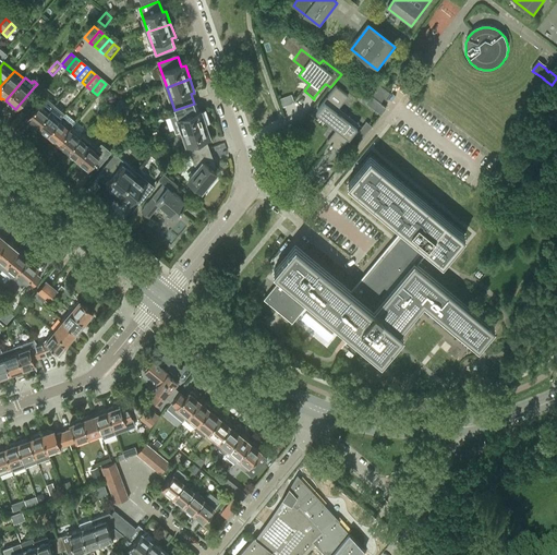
[(111,88),(106,84),(97,95),(101,99),(111,88)]
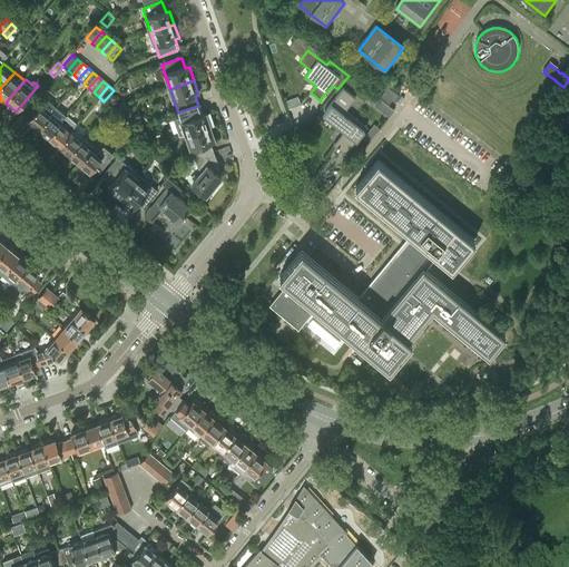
[(385,86),(376,97),(390,107),(393,101),(395,103),(395,104),(400,98),(385,86)]
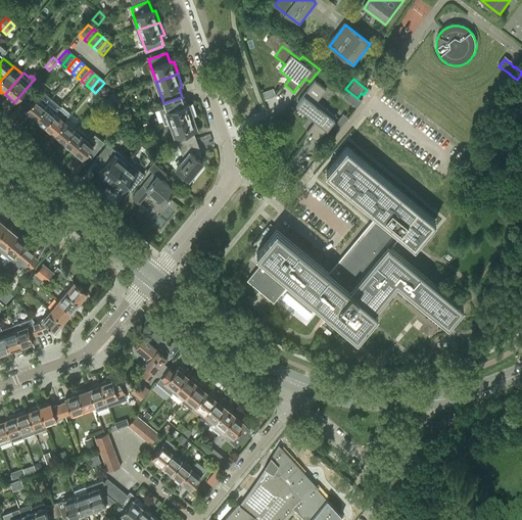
[(298,105),(296,107),(317,123),(309,134),(307,134),(306,135),(318,144),(326,134),(335,122),(335,121),(337,117),(336,117),(335,117),(316,102),(325,91),(326,93),(327,92),(316,83),(298,105)]
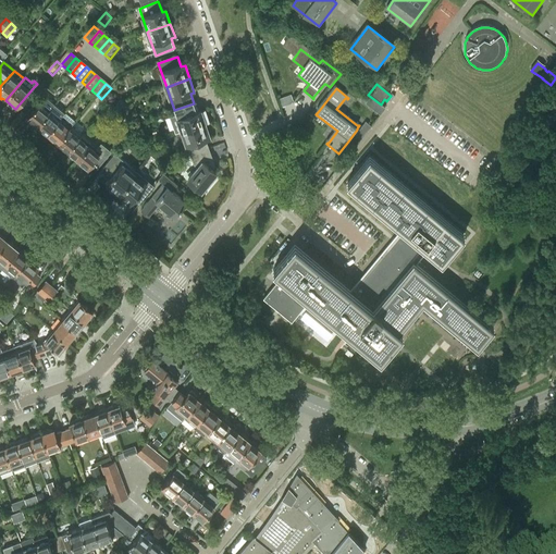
[(284,107),(295,102),(292,96),(281,100),(284,107)]
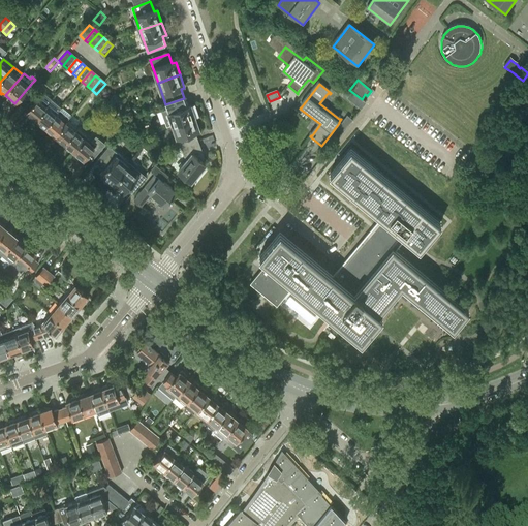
[(35,121),(52,101),(42,93),(26,113),(30,116),(29,118),(34,122),(35,121)]
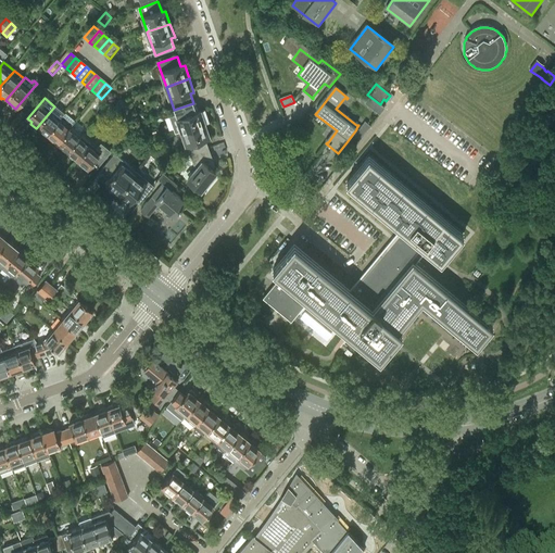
[(122,113),(127,105),(121,100),(115,107),(122,113)]
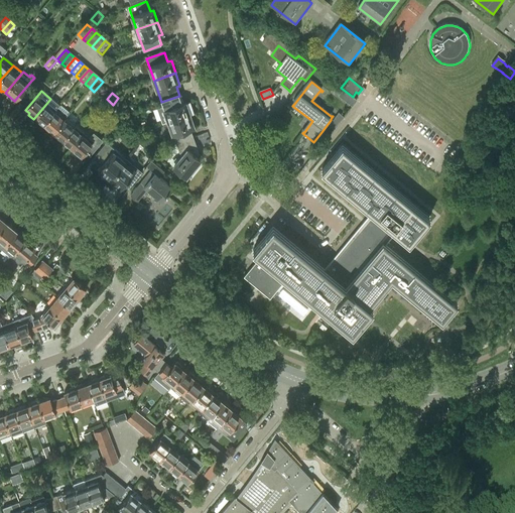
[(179,96),(161,102),(169,123),(190,116),(185,104),(182,105),(179,96)]
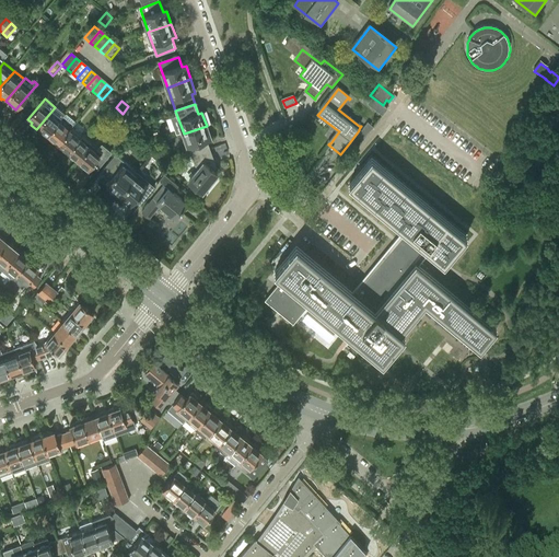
[(47,139),(66,116),(55,107),(37,128),(42,131),(41,134),(47,139)]
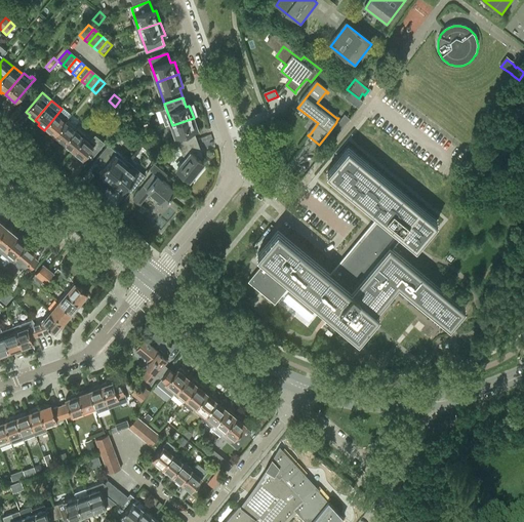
[(54,136),(68,121),(72,116),(63,108),(62,109),(44,130),(49,134),(51,133),(54,136)]
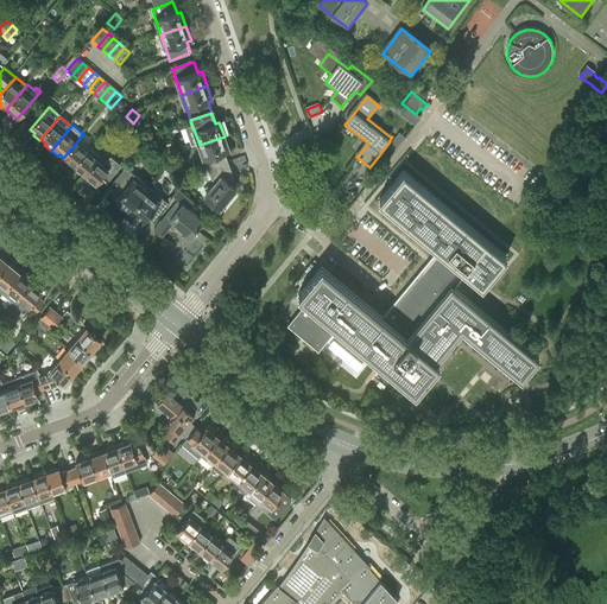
[(153,141),(159,134),(153,129),(147,137),(153,141)]
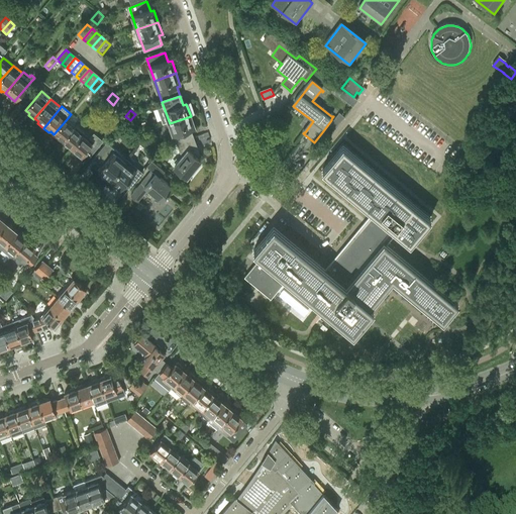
[(340,115),(336,119),(341,123),(345,119),(340,115)]
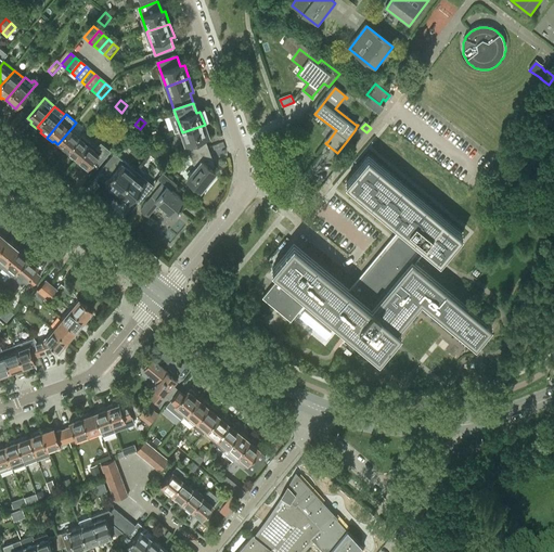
[(205,125),(182,132),(190,156),(209,150),(206,140),(209,138),(205,125)]
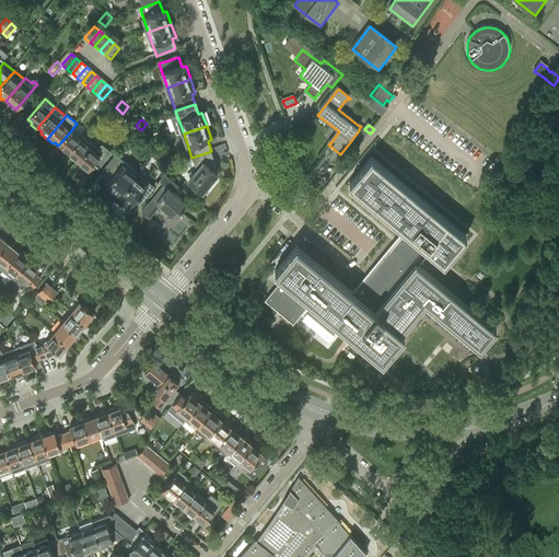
[(72,129),(58,146),(62,149),(61,150),(67,155),(82,137),(72,129)]
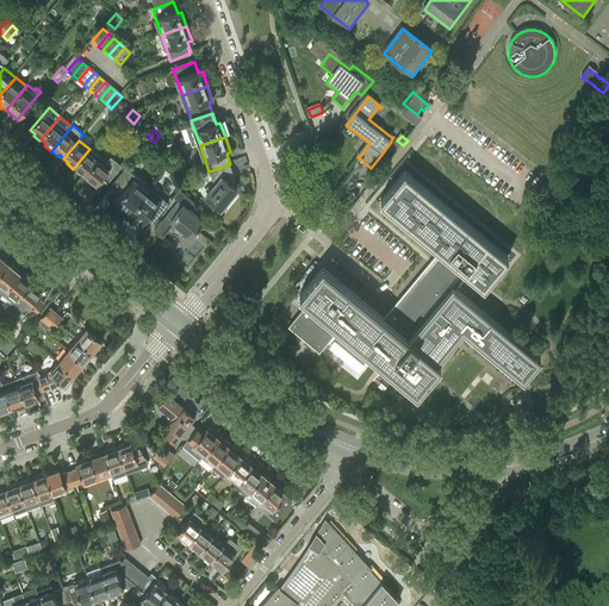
[(89,149),(73,169),(80,175),(81,173),(85,175),(99,158),(89,149)]
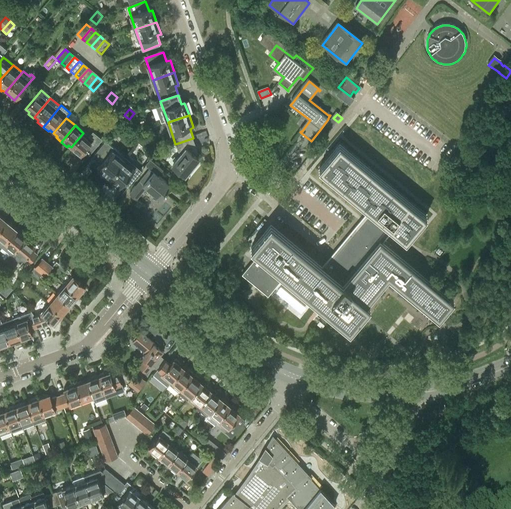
[(93,135),(90,138),(83,133),(71,147),(74,150),(72,151),(76,155),(78,153),(81,156),(85,152),(90,156),(101,142),(93,135)]
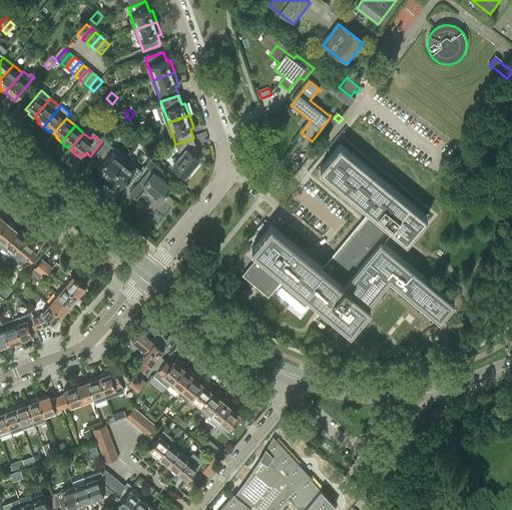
[(200,146),(209,145),(207,134),(199,135),(200,146)]
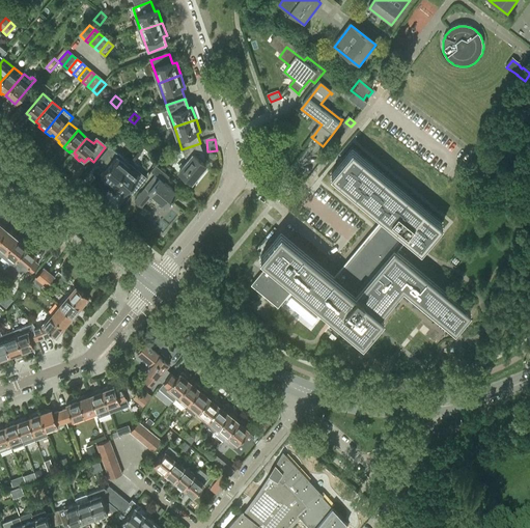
[(200,143),(182,149),(185,159),(189,162),(179,173),(192,184),(206,166),(203,163),(205,160),(200,143)]
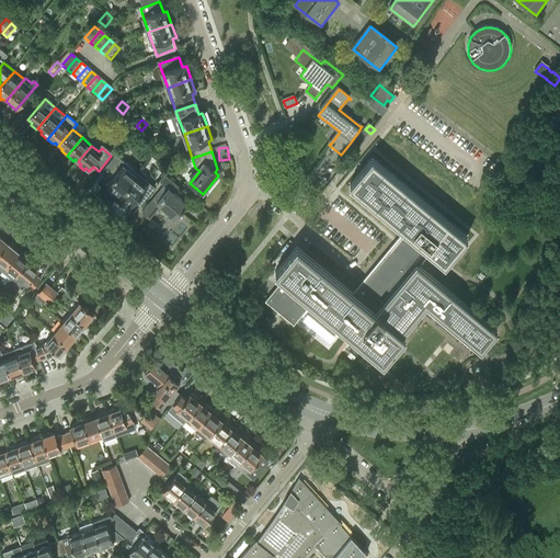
[(114,158),(101,175),(110,183),(107,186),(120,197),(138,174),(116,157),(114,158)]
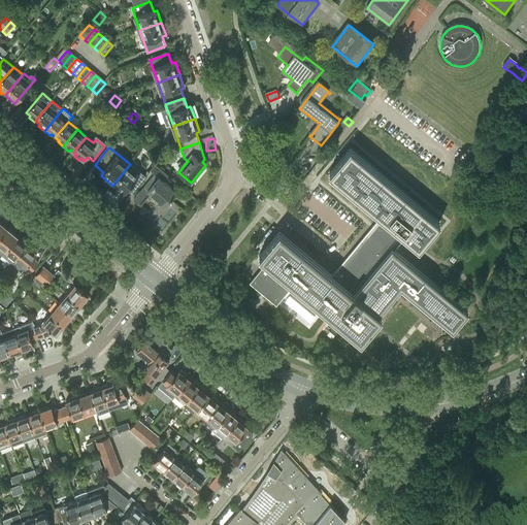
[(350,151),(329,175),(381,219),(382,219),(374,228),(334,279),(355,295),(355,294),(358,297),(362,291),(358,288),(362,282),(367,286),(371,281),(368,280),(393,251),(395,252),(405,239),(419,251),(429,238),(431,235),(440,225),(350,151)]
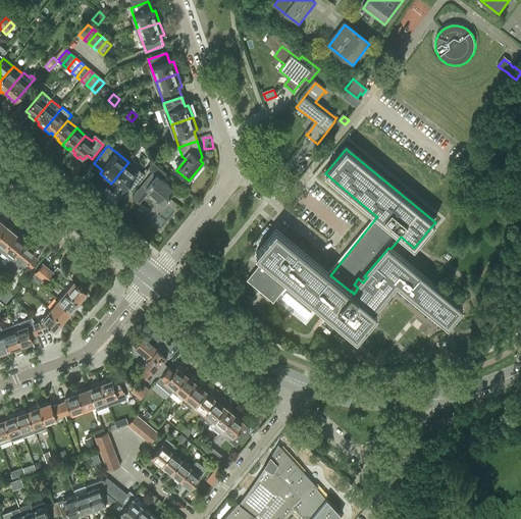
[(128,162),(111,184),(122,193),(126,188),(132,192),(145,175),(128,162)]
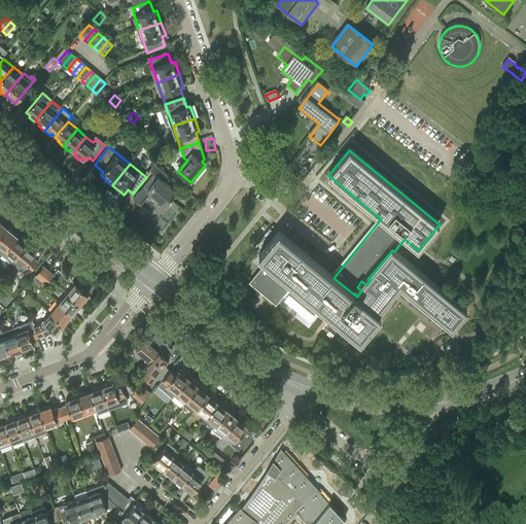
[(134,202),(141,207),(151,195),(166,207),(176,194),(162,181),(167,176),(155,167),(150,172),(155,176),(134,202)]
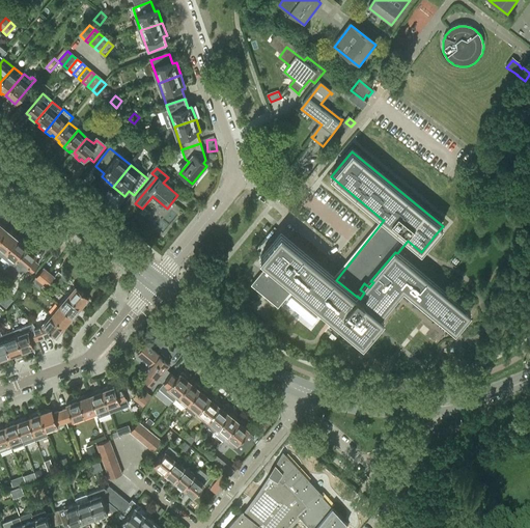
[(395,252),(370,281),(373,282),(369,287),(364,283),(360,289),(364,293),(360,299),(357,296),(355,299),(313,266),(330,246),(304,224),(289,242),(282,235),(261,259),(270,267),(252,286),(278,308),(297,285),(338,321),(333,326),(357,345),(360,341),(363,344),(383,321),(380,317),(403,289),(455,333),(471,314),(411,266),(407,261),(395,252)]
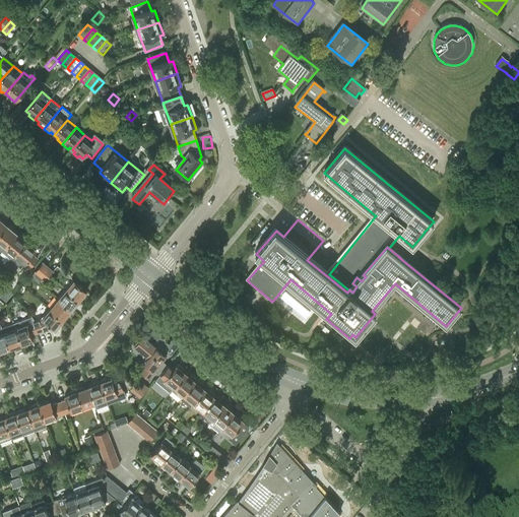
[(17,235),(7,227),(0,235),(0,243),(6,248),(17,235)]
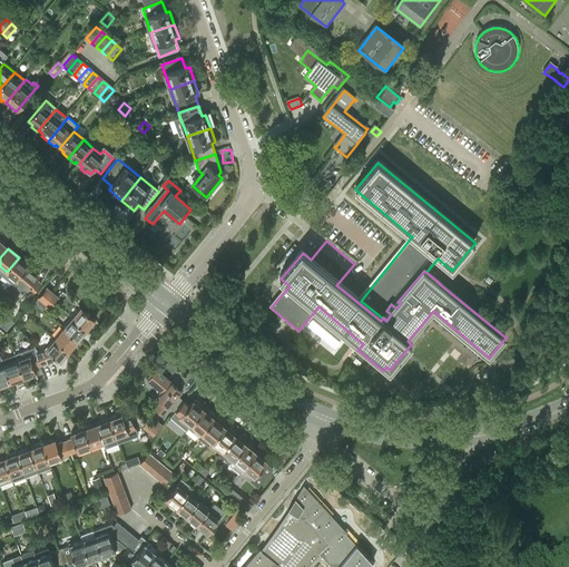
[(17,281),(30,266),(19,257),(7,272),(2,277),(13,286),(17,281)]
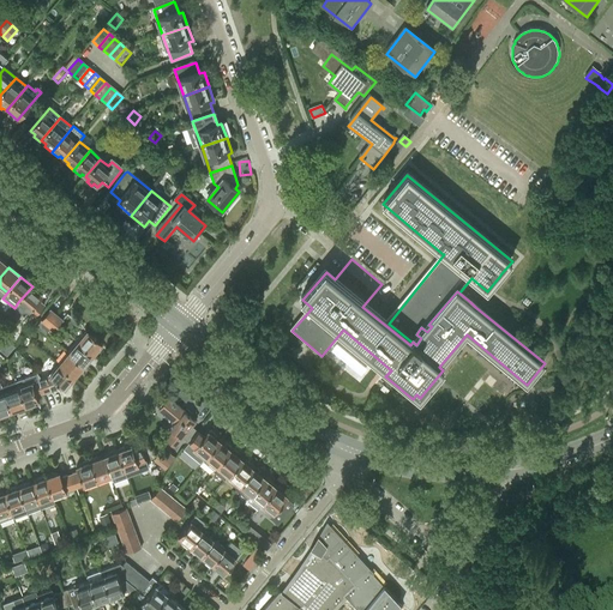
[(43,296),(32,287),(18,302),(30,312),(29,313),(36,319),(46,307),(38,302),(43,296)]
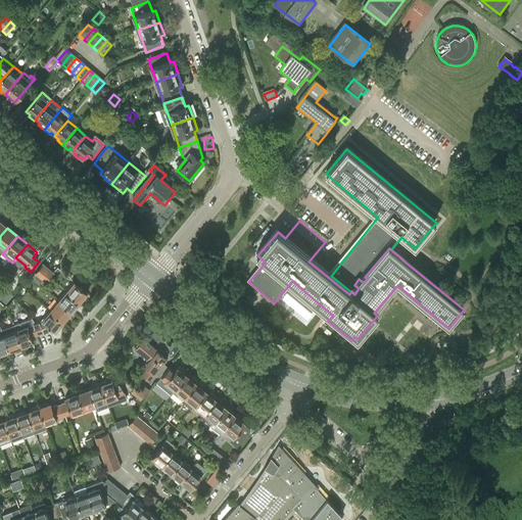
[(44,266),(36,276),(41,280),(49,271),(44,266)]
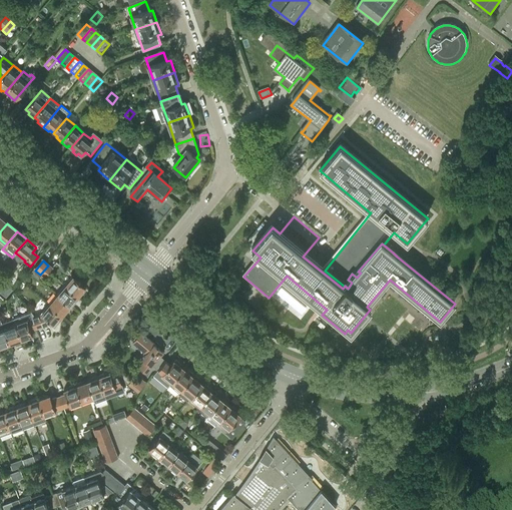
[(48,266),(40,275),(45,279),(53,270),(48,266)]
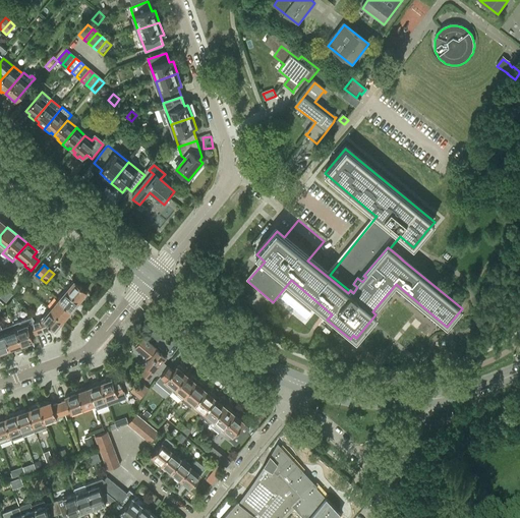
[(74,282),(66,292),(80,304),(85,299),(84,298),(88,293),(74,282)]
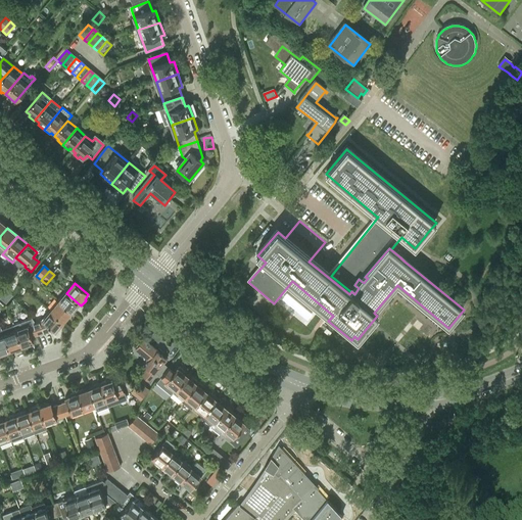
[(81,305),(66,293),(58,303),(72,314),(76,310),(77,311),(81,305)]
